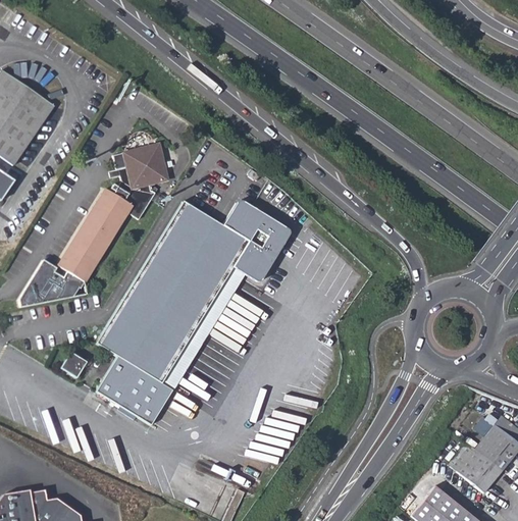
[(0,200),(3,202),(16,180),(0,168),(0,155),(15,165),(56,105),(2,68),(0,71),(0,200)]
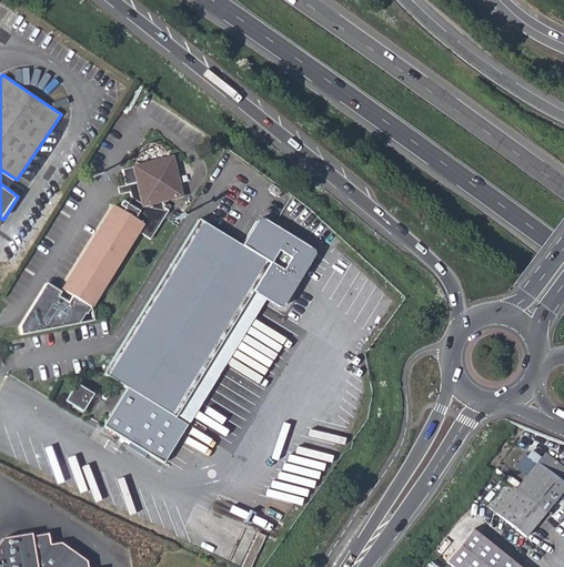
[(179,147),(130,159),(134,174),(129,175),(131,183),(136,182),(138,190),(127,209),(118,204),(67,287),(77,294),(72,301),(62,294),(64,290),(50,281),(23,324),(26,334),(83,323),(90,312),(91,313),(148,221),(159,229),(177,201),(171,196),(170,190),(189,185),(179,147)]
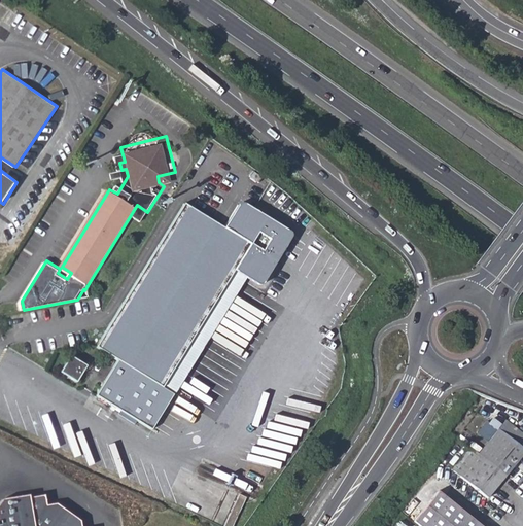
[(152,428),(175,392),(164,385),(239,266),(250,273),(262,279),(289,234),(246,206),(231,229),(188,203),(100,345),(120,358),(99,394),(152,428)]
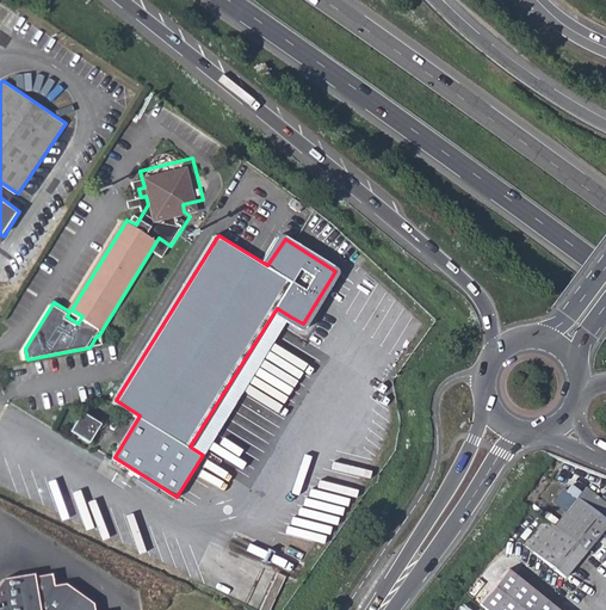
[(190,447),(203,455),(290,316),(277,308),(190,447)]
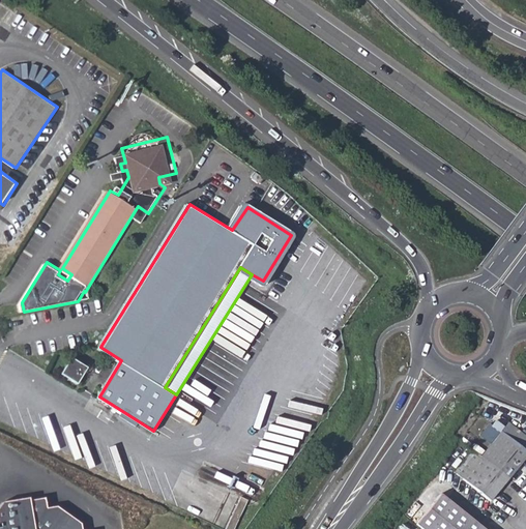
[(75,357),(64,373),(79,383),(90,366),(75,357)]
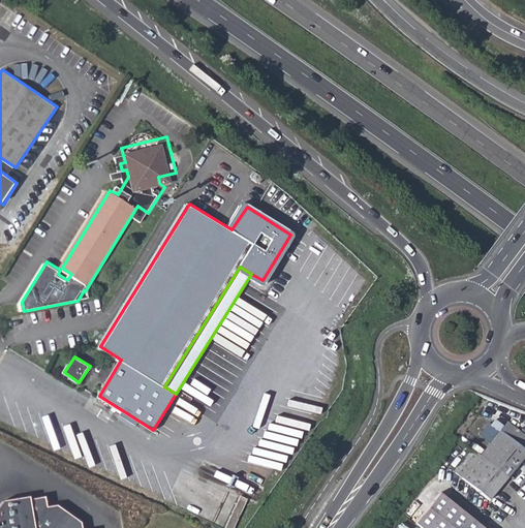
[(524,435),(507,423),(483,454),(510,474),(524,456),(524,435)]
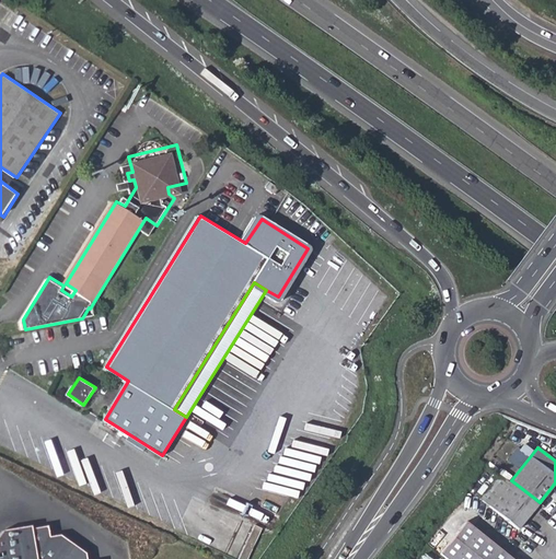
[(511,480),(490,509),(519,531),(540,502),(511,480)]
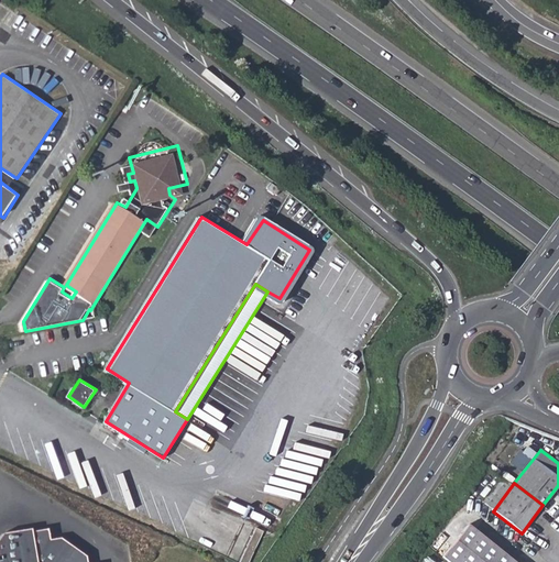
[(519,561),(473,524),(447,557),(453,561),(519,561)]
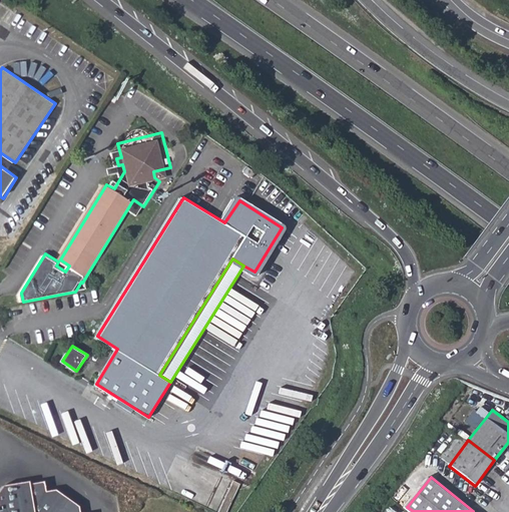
[(0,511),(74,511),(55,491),(45,493),(43,483),(28,485),(26,483),(1,487),(0,490),(0,511)]
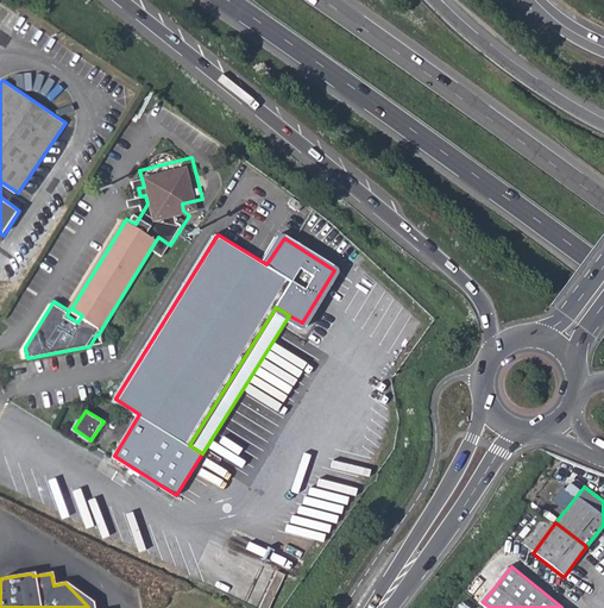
[(280,575),(262,607),(269,607),(284,577),(280,575)]
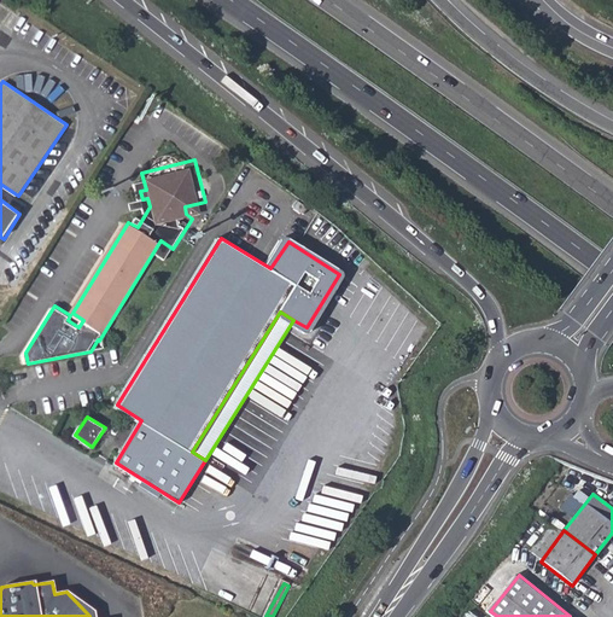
All buildings are outlined.
